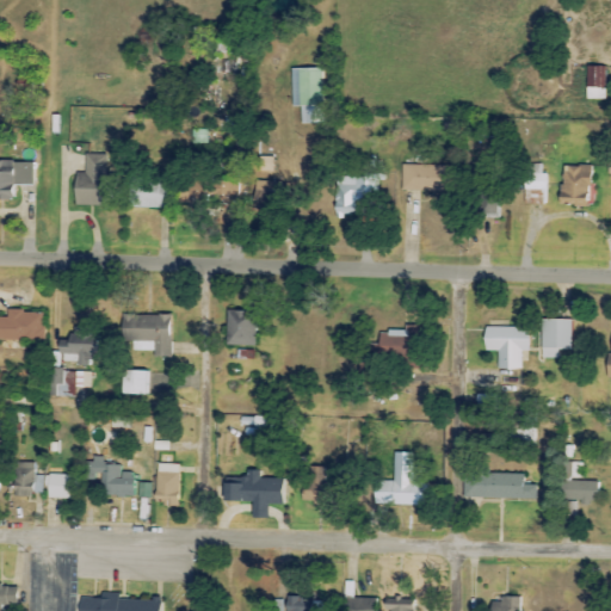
[(605,67),(586,66),(586,99),(604,100),(605,67)]
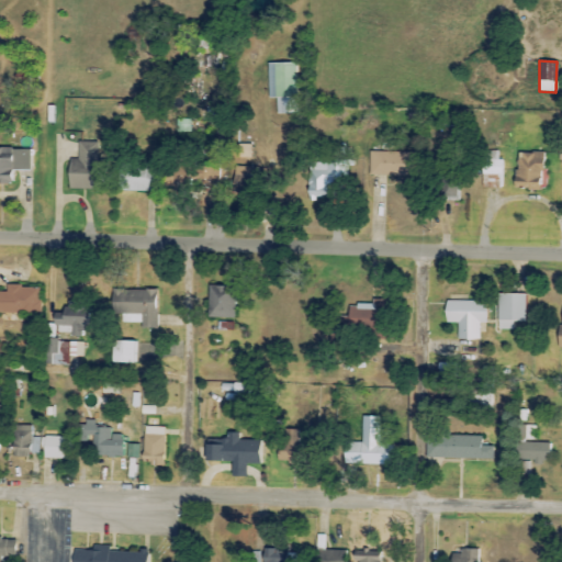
[(295,63),(268,64),(268,98),(295,97),(295,63)]
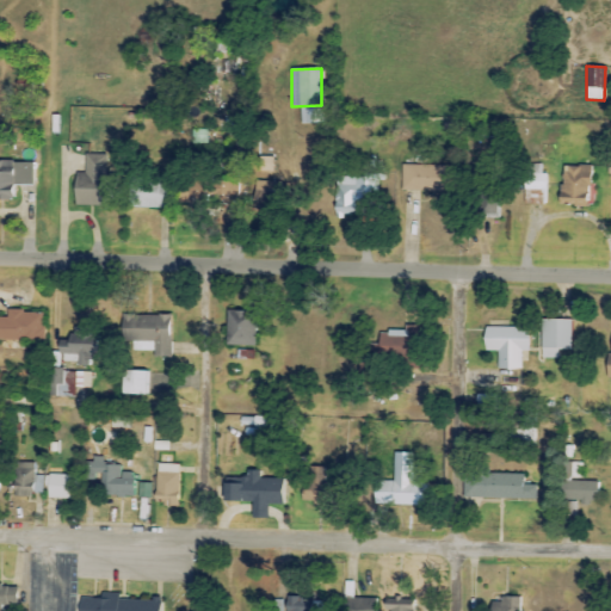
[(301,125),(323,124),(322,106),(300,107),(301,125)]
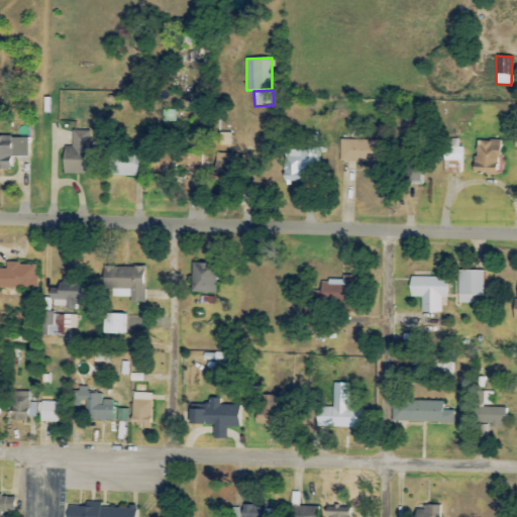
[(63,173),(97,174),(98,147),(90,147),(90,131),(73,130),(72,147),(64,147),(63,173)]
